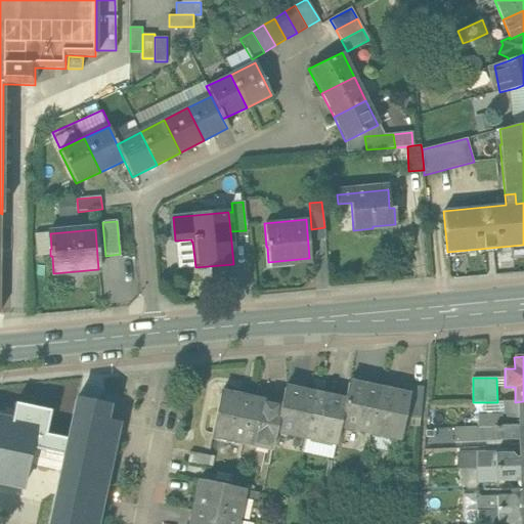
[(379,389),(348,383),(345,401),(340,425),(341,426),(370,432),(379,389)]
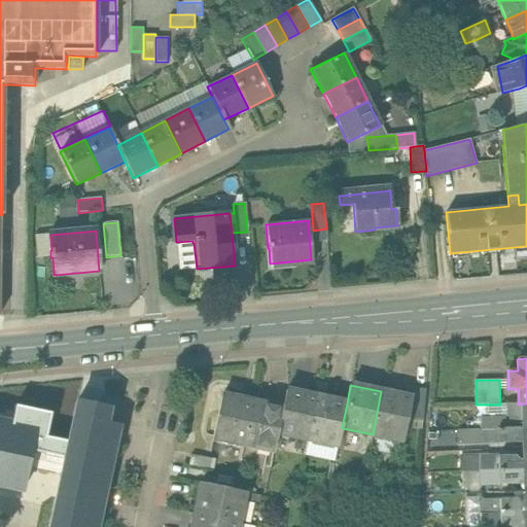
[(425,389),(414,388),(412,398),(412,400),(408,420),(423,421),(425,389)]
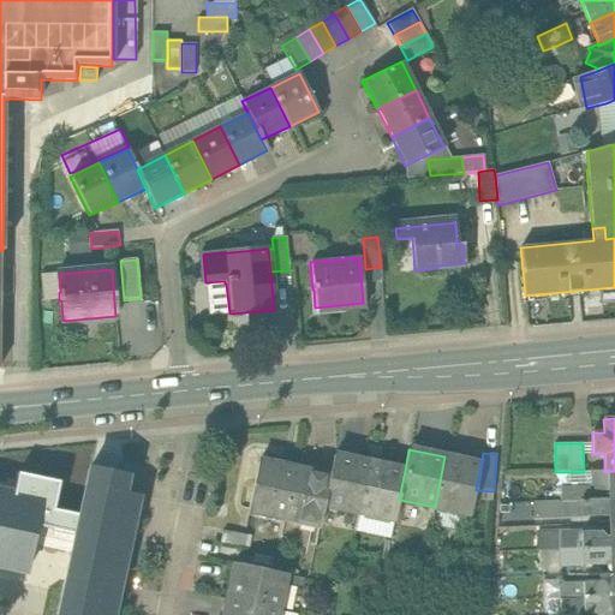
[(370,463),(334,455),(329,477),(330,477),(324,505),(359,513),(370,463)]
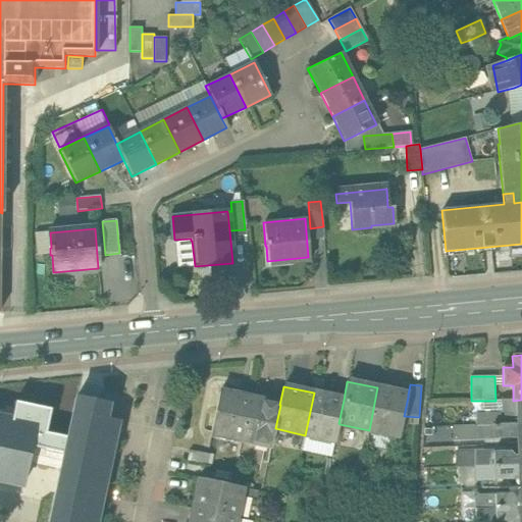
[(408,395),(377,387),(369,430),(399,436),(404,416),(408,397),(408,395)]
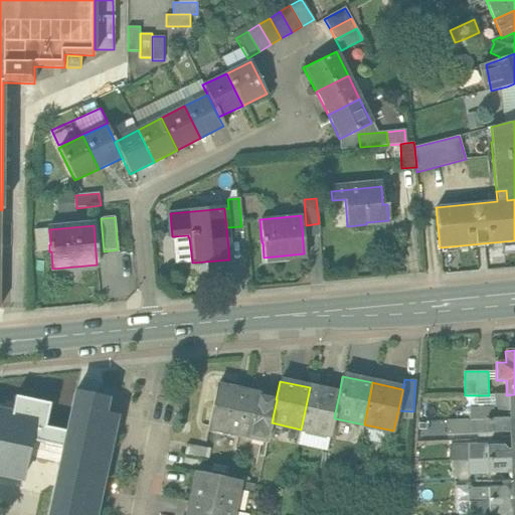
[(246,392),(216,386),(208,427),(238,434),(246,392)]
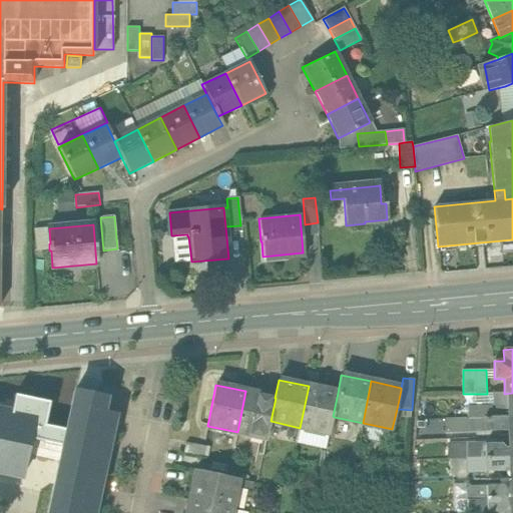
[(338,393),(309,386),(300,428),(330,434),(334,417),(333,416),(338,393)]
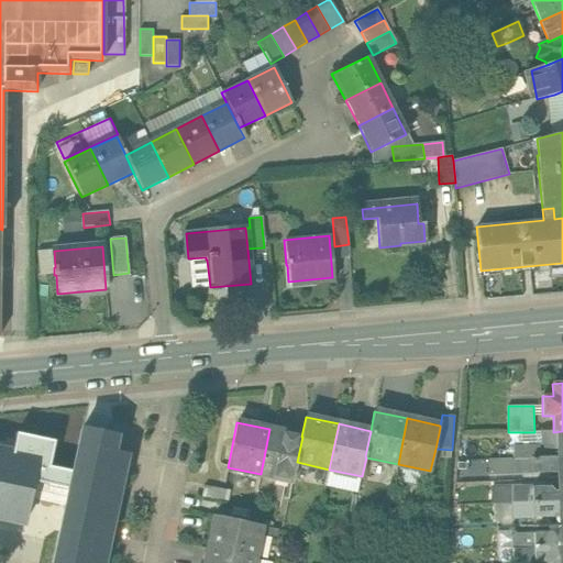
[(83,428),(53,562),(102,562),(127,454),(113,452),(117,437),(118,437),(118,435),(83,428)]
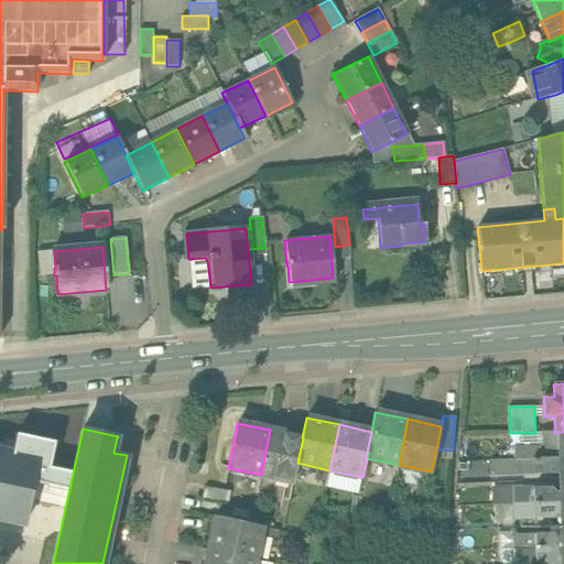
[(302,437),(270,430),(261,475),(293,483),(294,480),(297,463),(303,437),(302,437)]
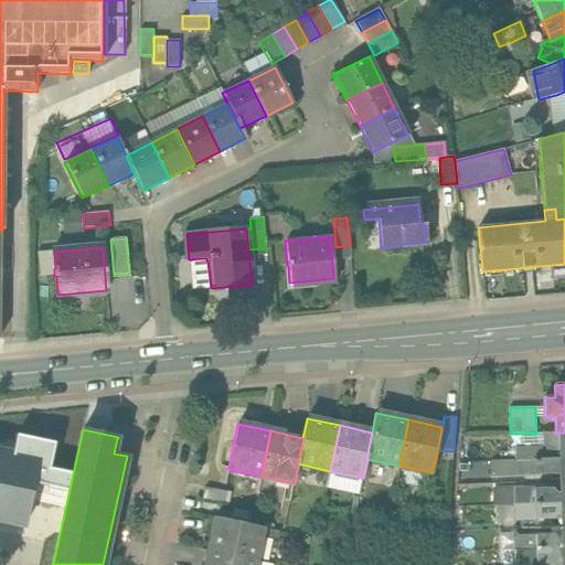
[(555,434),(543,433),(543,447),(516,447),(516,460),(533,460),(560,459),(555,434)]
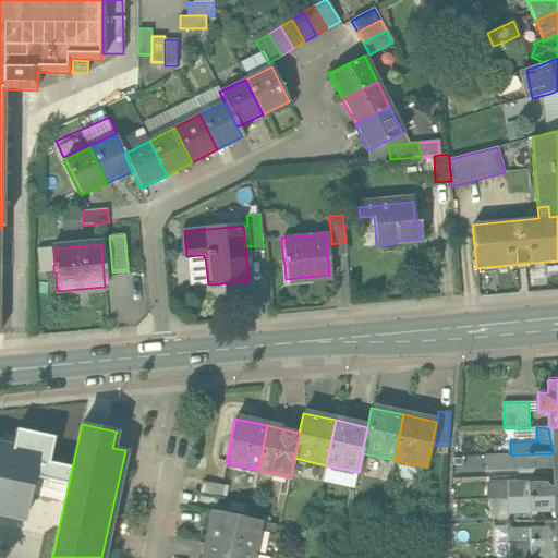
[(557,427),(548,428),(553,453),(553,455),(557,453),(557,427)]
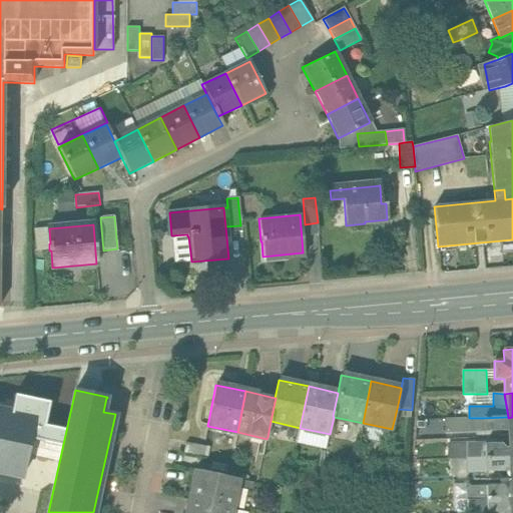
[(508,417),(484,418),(484,431),(508,430),(509,430),(508,418),(508,417)]
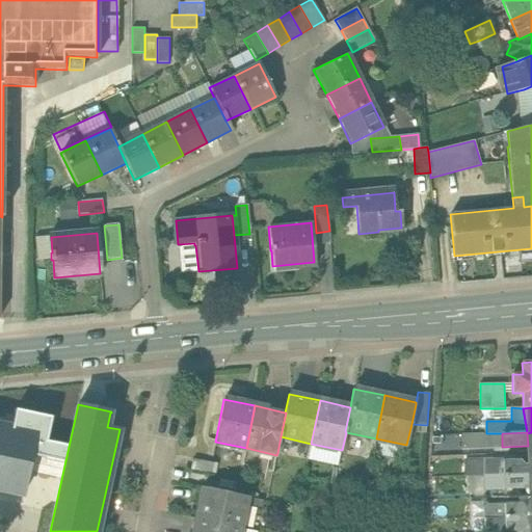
[(486,433),(463,434),(462,448),(502,447),(502,433),(486,433)]
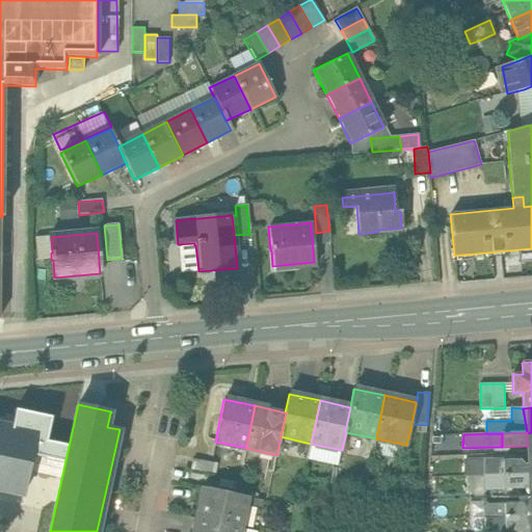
[(311,444),(281,436),(277,453),(308,459),(311,444)]
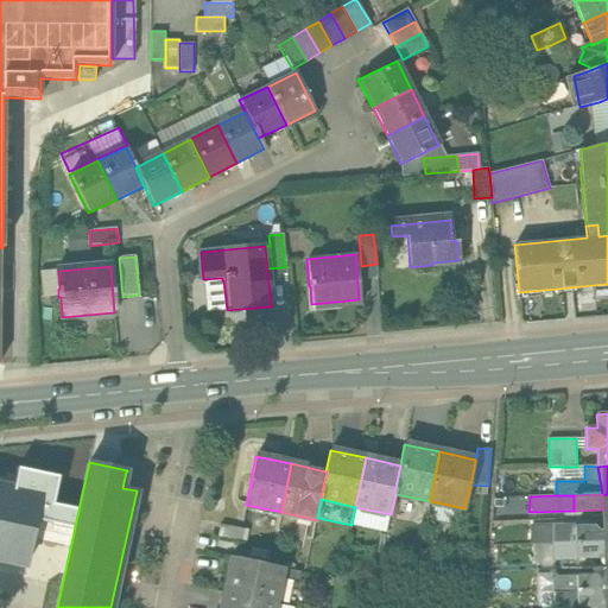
[(602,526),(574,527),(575,543),(603,542),(603,526),(602,526)]
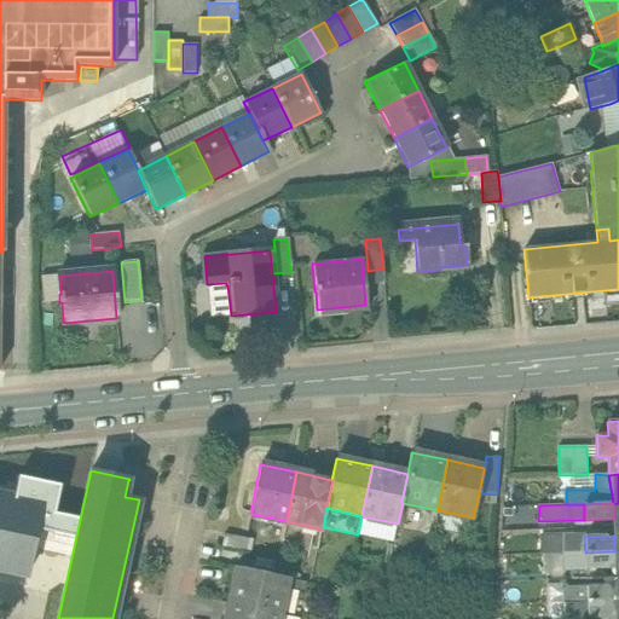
[(584,537),(541,537),(541,554),(547,554),(562,554),(585,553),(584,537)]
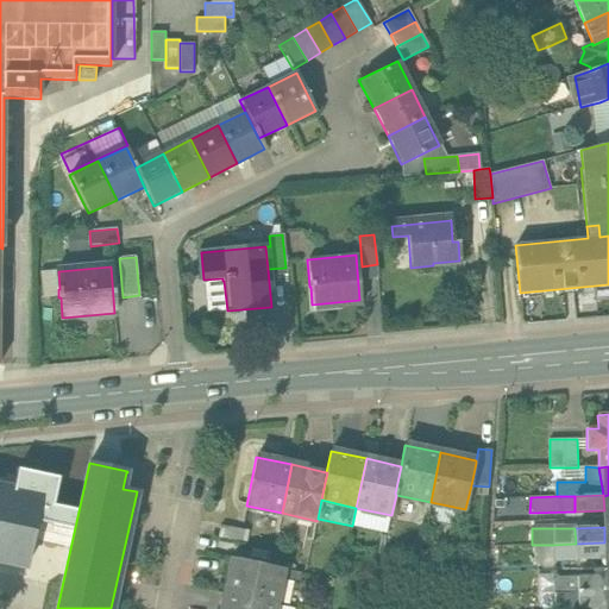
[(604,542),(576,544),(576,559),(595,558),(600,553),(604,553),(604,542)]
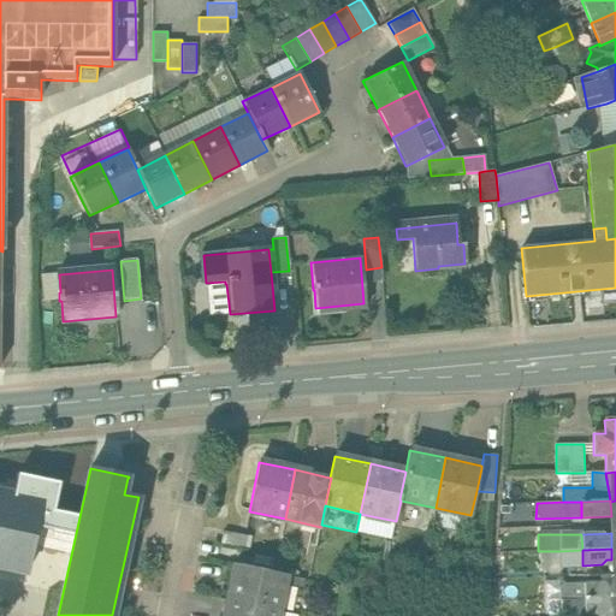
[(582,550),(560,551),(560,567),(582,566),(582,550)]
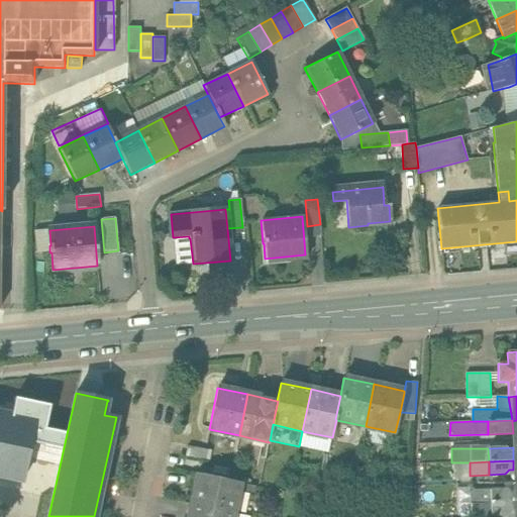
[(470,462),(456,462),(457,479),(467,479),(470,476),(470,462)]
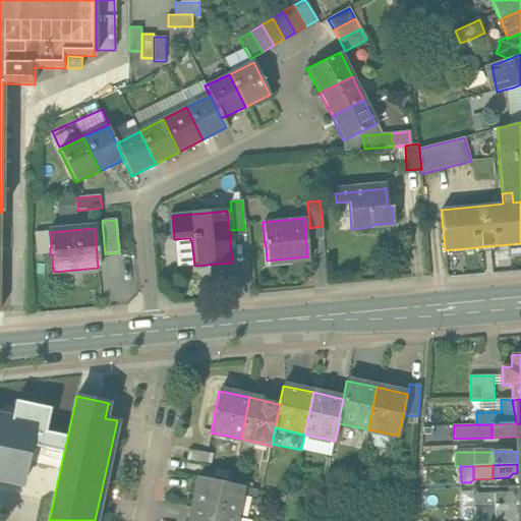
[(241,486),(199,477),(192,508),(235,517),(240,495),(241,486)]
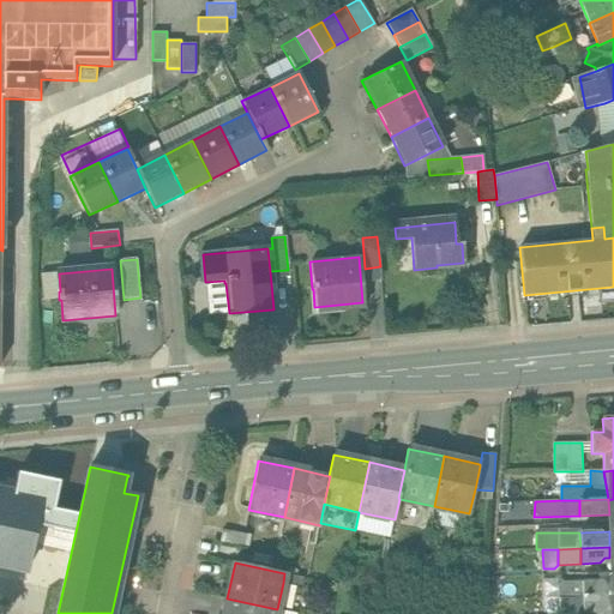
[(304,577),(284,573),(283,583),(301,587),(304,577)]
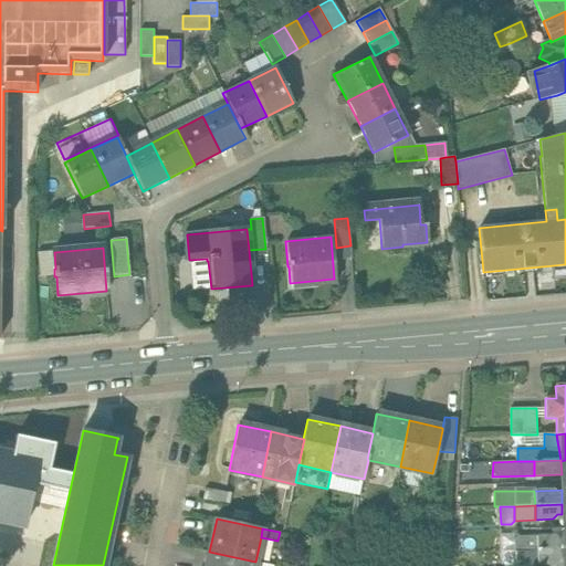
[(536,549),(536,536),(501,536),(501,551),(536,551),(536,549)]
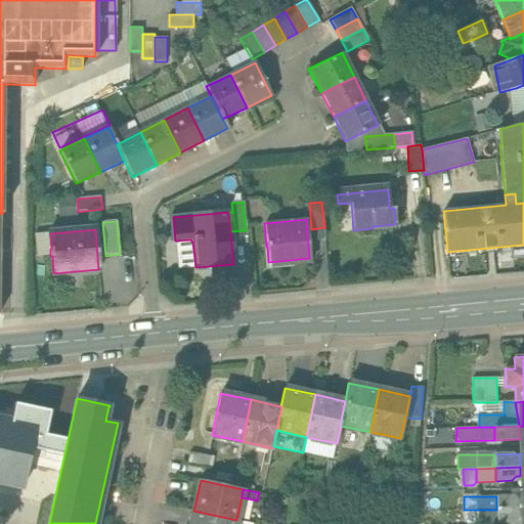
[(516,500),(513,496),(496,496),(496,509),(521,509),(521,500),(516,500)]
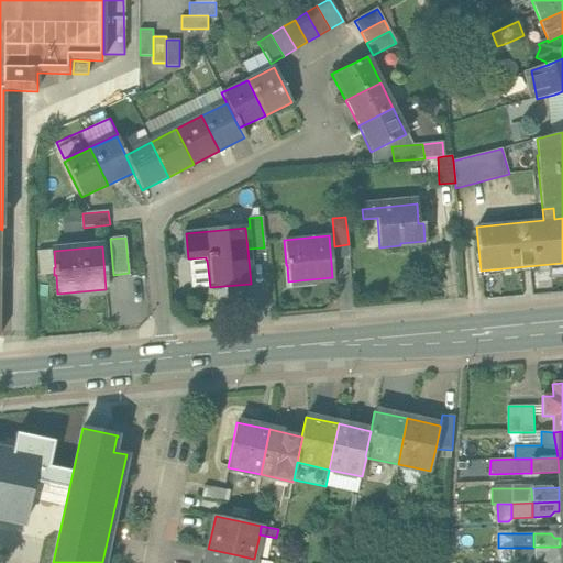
[(560,547),(533,547),(533,548),(533,561),(536,561),(551,561),(555,556),(560,558),(560,556),(560,547)]
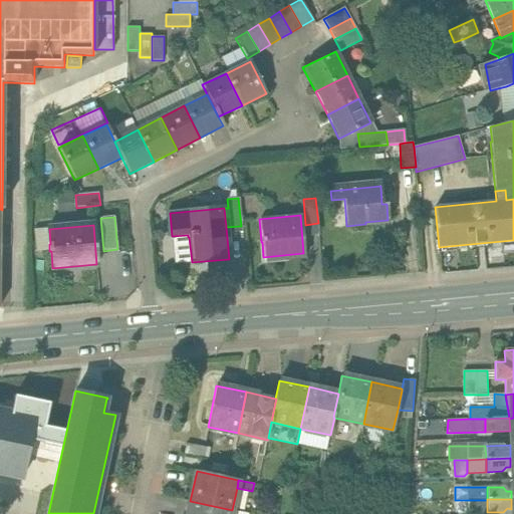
[(487,500),(455,500),(455,513),(456,513),(487,512),(487,500)]
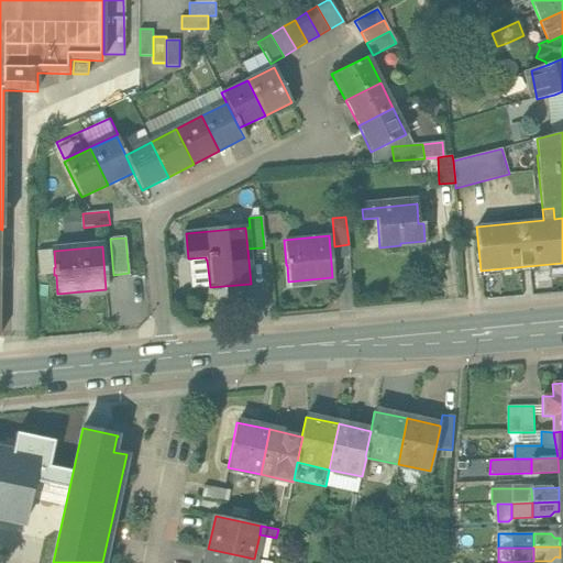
[(252,562),(254,559),(208,549),(205,562),(252,562)]
